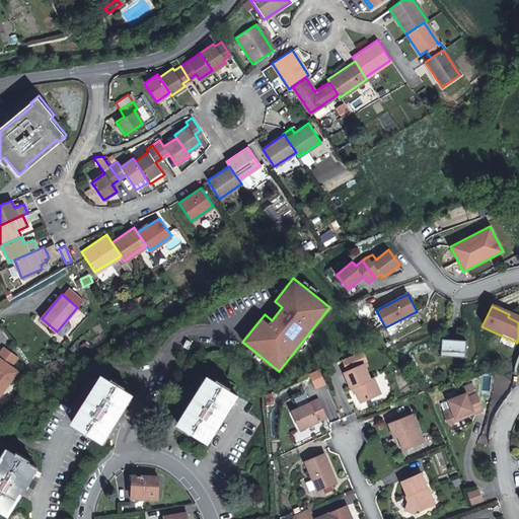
[(466,341),(441,339),(440,356),(465,358),(466,341)]
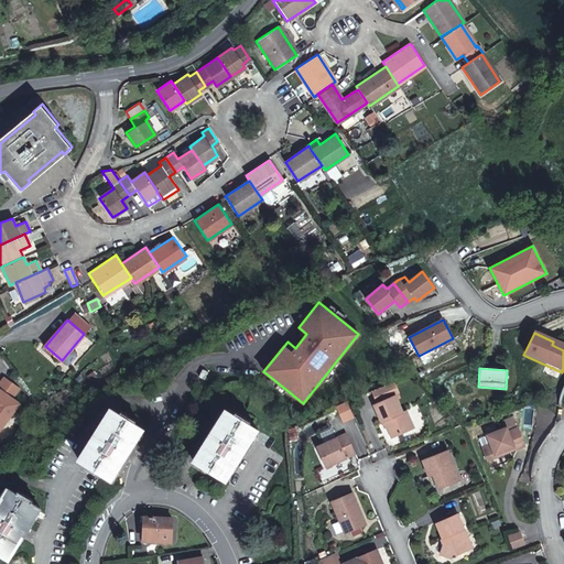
[(0,429),(20,404),(12,398),(20,389),(7,379),(0,387),(0,429)]
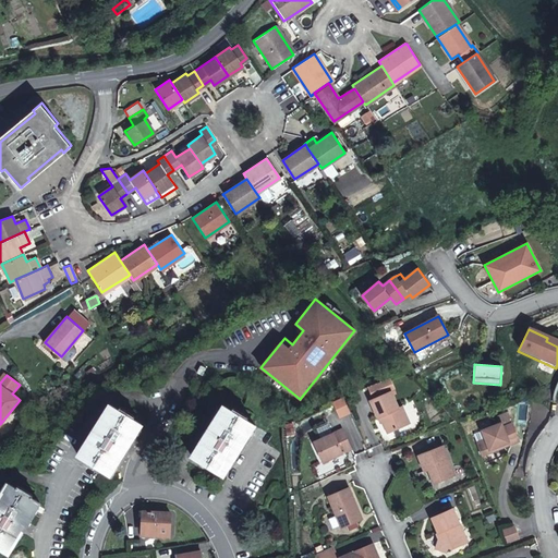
[(402,407),(400,407),(393,391),(396,390),(390,377),(370,387),(375,400),(372,401),(378,417),(381,415),(388,432),(410,423),(402,407)]
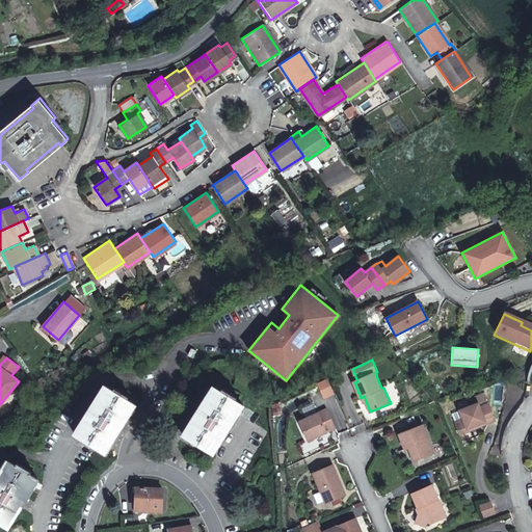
[(328,378),(318,383),(324,398),(335,393),(328,378)]
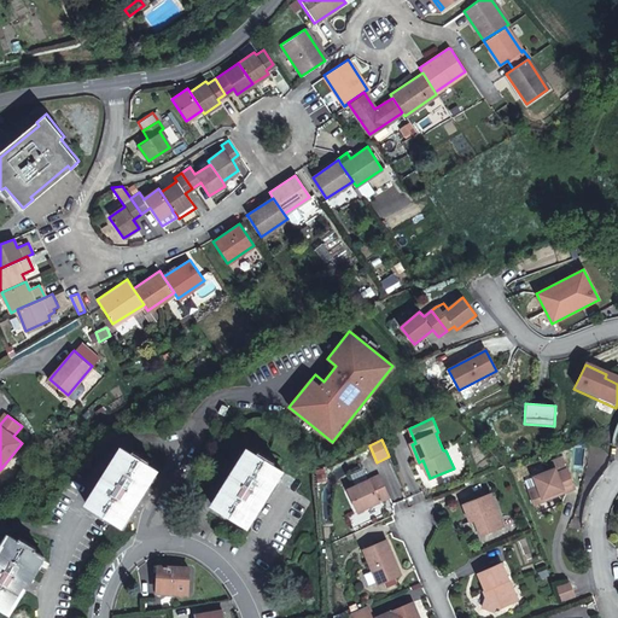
[(82,503),(120,525),(152,468),(143,462),(144,459),(127,449),(126,453),(116,448),(82,503)]
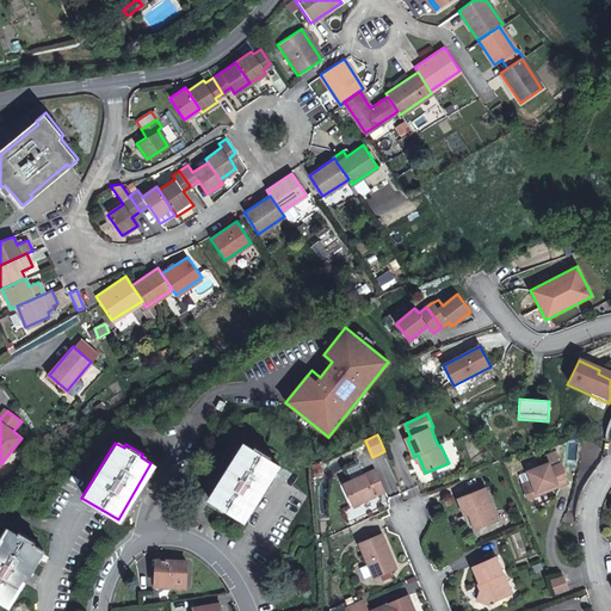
[(245,522),(279,466),(270,460),(271,456),(255,446),(254,449),(245,444),(209,499),(245,522)]
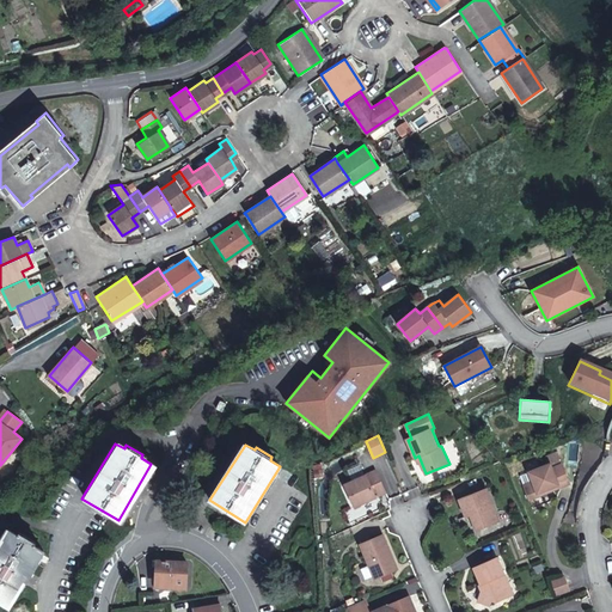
[(538,495),(557,487),(558,490),(569,487),(561,465),(556,454),(546,458),(549,465),(528,473),(519,477),(522,485),(530,502),(540,499),(538,495)]
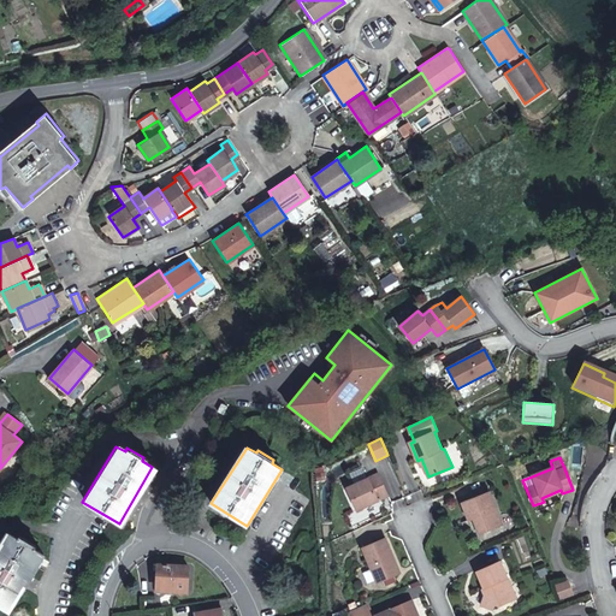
[(379,474),(347,487),(356,510),(389,496),(379,474)]
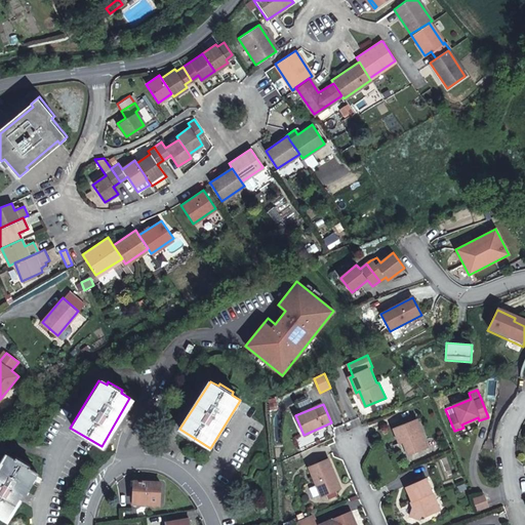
[(408,455),(429,448),(417,418),(394,428),(400,443),(405,441),(407,445),(405,448),(408,455)]
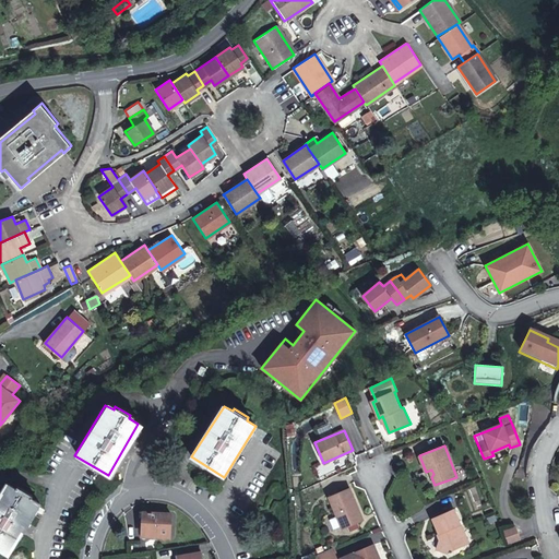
[(0,548),(9,555),(40,503),(31,498),(33,496),(19,486),(16,488),(8,484),(0,496),(0,548)]
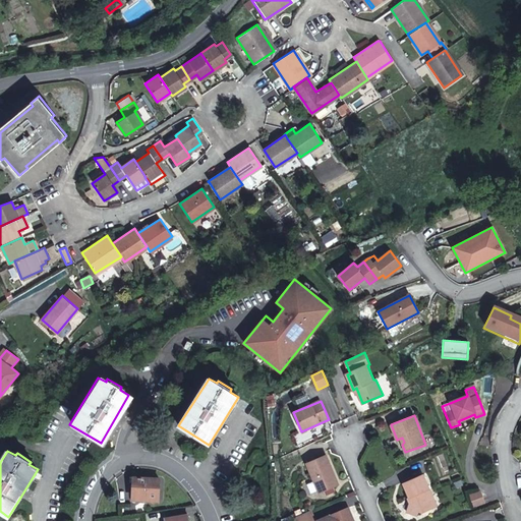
[(320,493),(339,484),(327,456),(307,465),(314,481),(307,484),(311,493),(319,489),(320,493)]
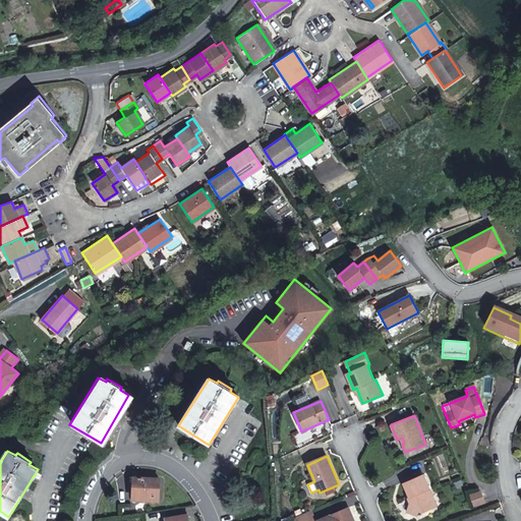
[(422,514),(431,510),(428,502),(429,500),(432,500),(422,475),(403,483),(409,498),(411,498),(412,502),(408,504),(406,514),(416,516),(417,513),(422,514)]
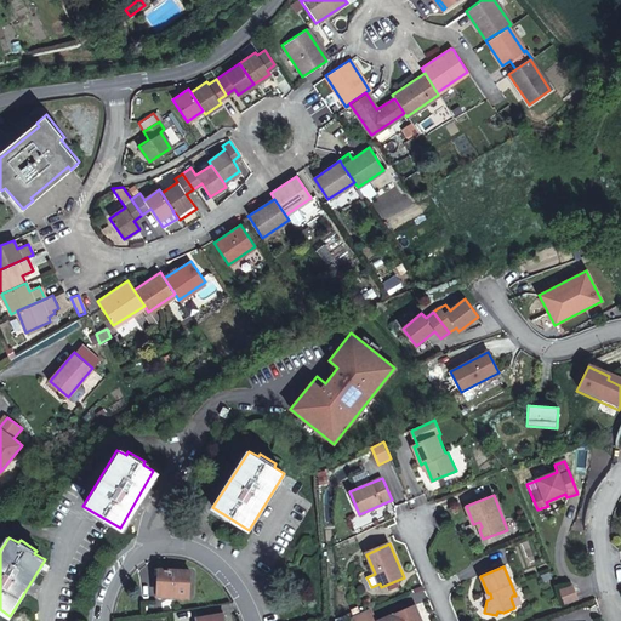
[(189,597),(191,570),(160,568),(159,596),(189,597)]
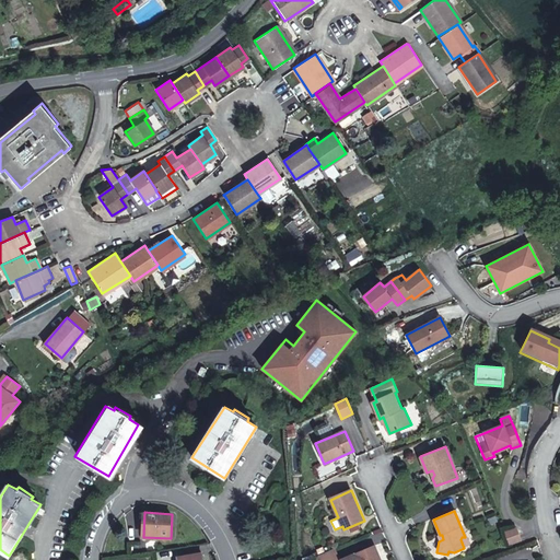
[(515,528),(503,533),(509,546),(521,541),(515,528)]
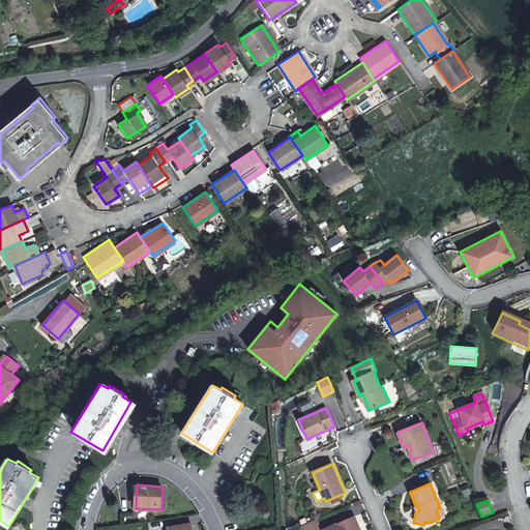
[(356,529),(355,526),(358,526),(354,517),(323,529),(322,529),(356,529)]
